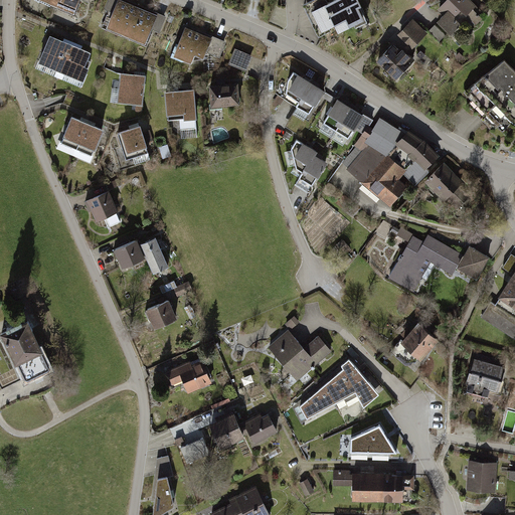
[(88,0),(54,0),(53,3),(73,12),(78,0),(84,0),(88,1),(88,0)]
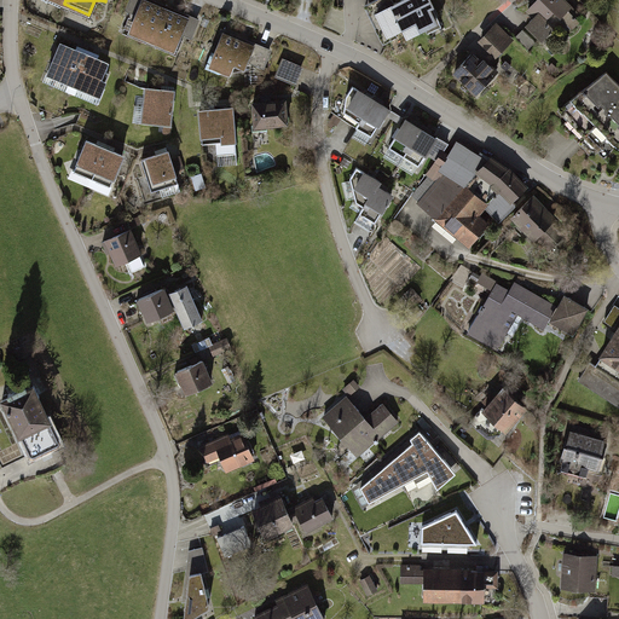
[(126,32),(150,42),(166,5),(155,0),(129,0),(126,9),(134,12),(126,32)]
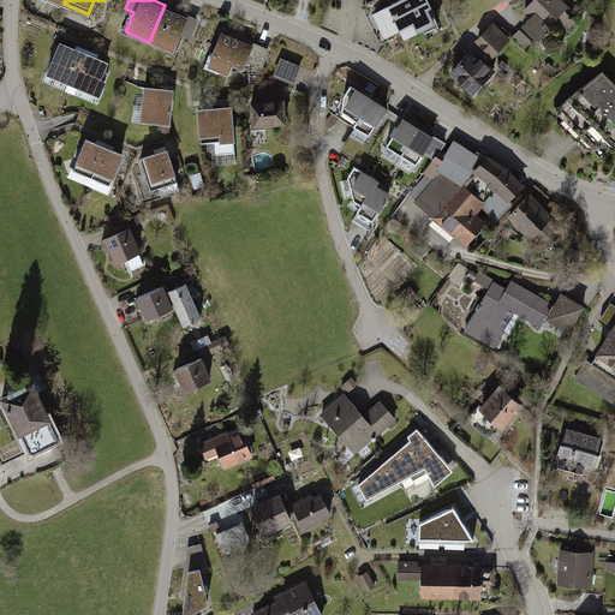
[(369,0),(359,5),(377,43),(399,33),(402,41),(422,31),(424,35),(437,28),(423,0),(395,0),(390,3),(388,0),(369,0)]
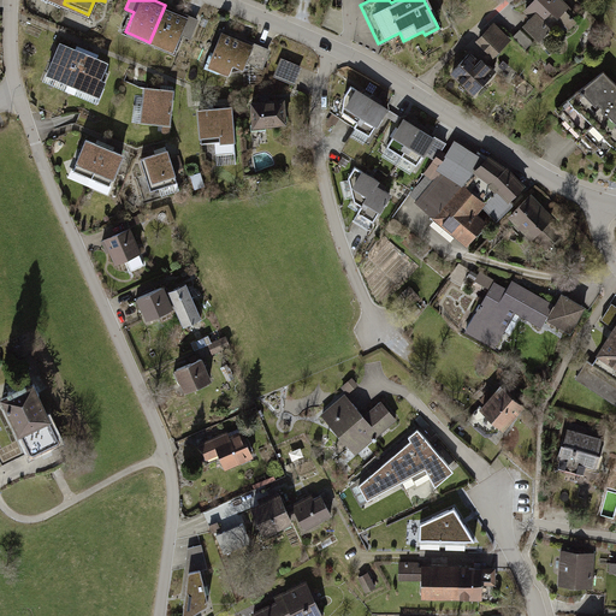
[(581,19),(562,0),(535,0),(525,12),(529,17),(521,27),(537,42),(552,28),(549,25),(557,18),(569,31),(581,19)]
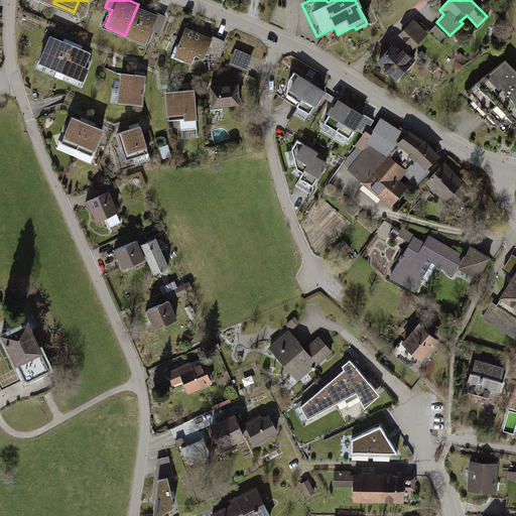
[(165,15),(138,4),(125,35),(144,43),(151,27),(158,30),(165,15)]
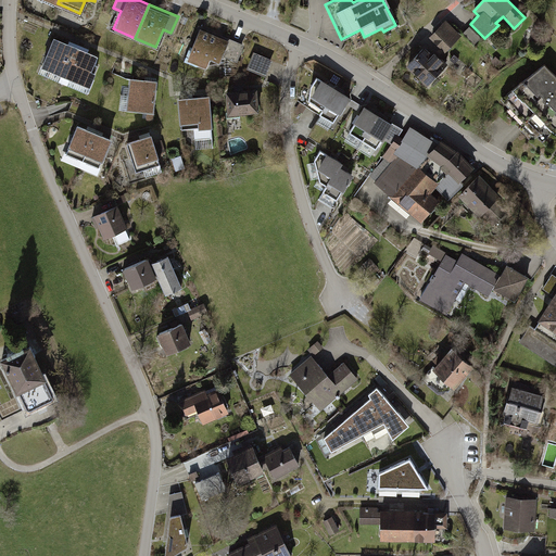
[(428,38),(444,53),(460,35),(444,21),(428,38)]
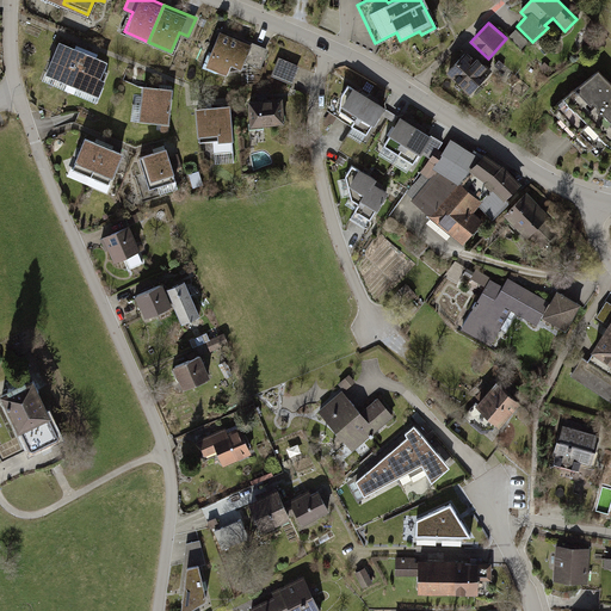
[(266,49),(220,30),(205,63),(227,72),(232,62),(242,66),(245,60),(259,66),(266,49)]
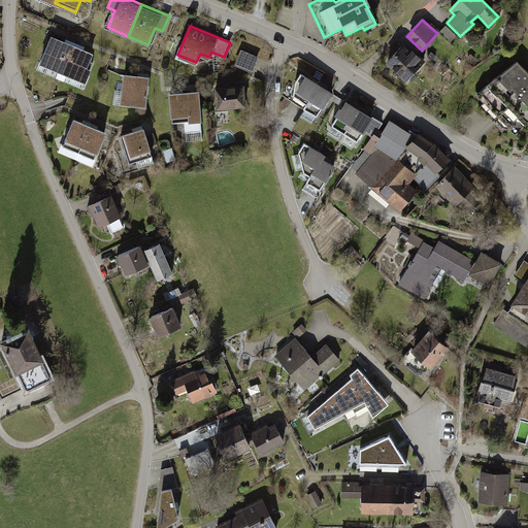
[(58,81),(72,47),(50,38),(35,72),(58,81)]
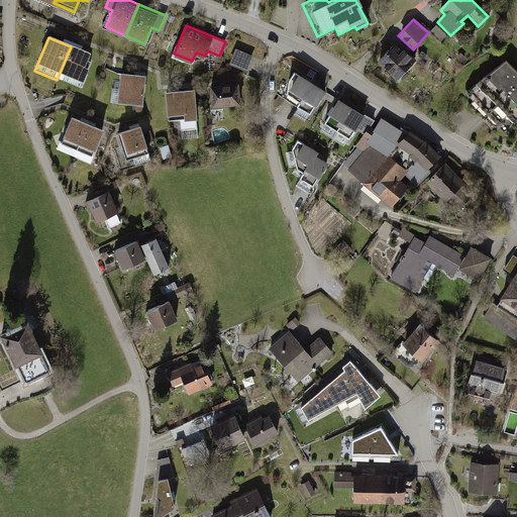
[(377,62),(398,80),(416,60),(403,48),(401,50),(393,43),(377,62)]
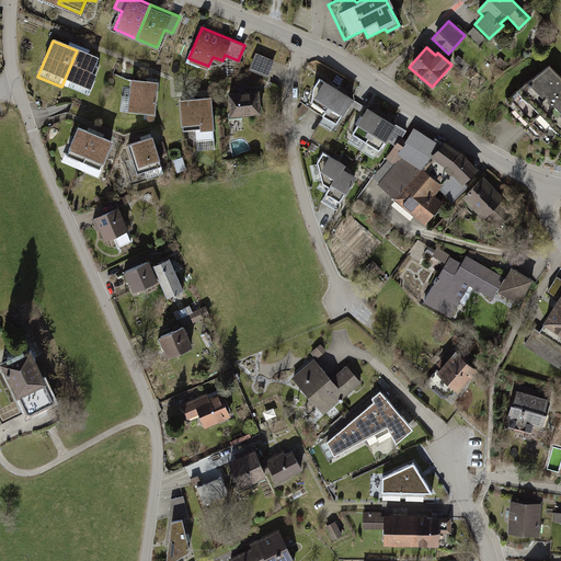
[(95,58),(77,50),(61,87),(91,99),(103,70),(92,66),(95,58)]
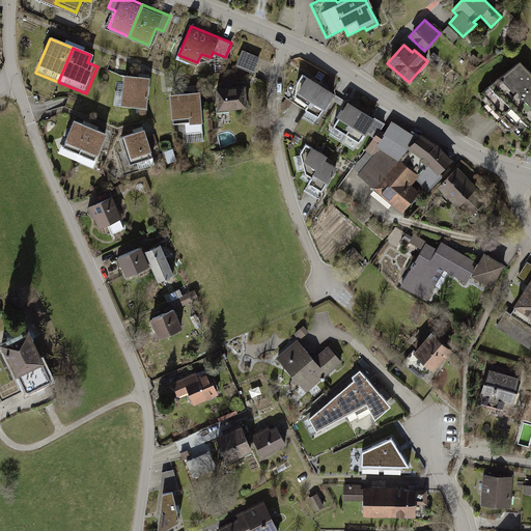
[(258,58),(241,50),(233,65),(252,74),(258,58)]
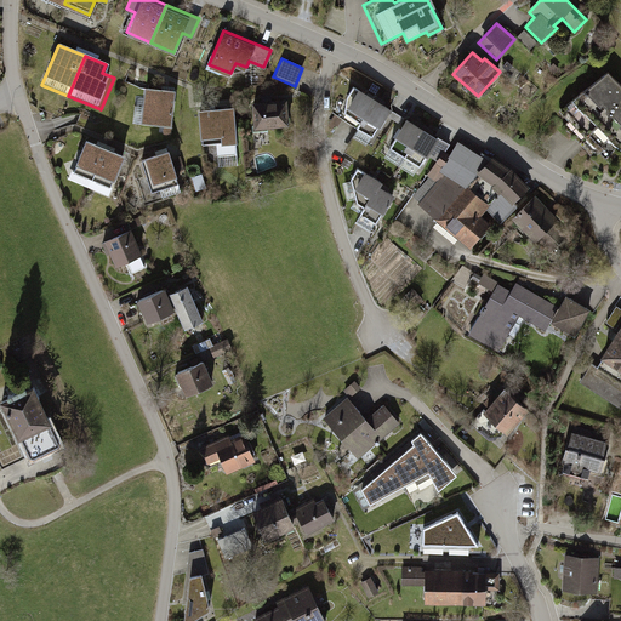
[(620,152),(620,87),(608,75),(552,117),(580,144),(607,171),(620,152)]
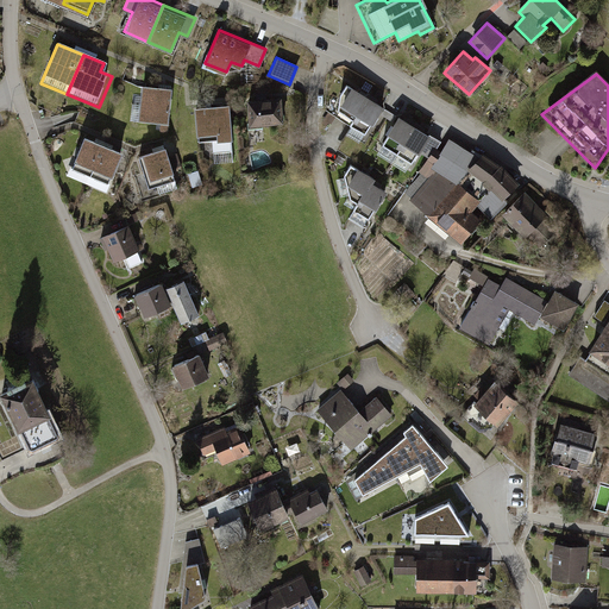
[(366,95),(346,85),(338,96),(338,111),(352,118),(366,95)]
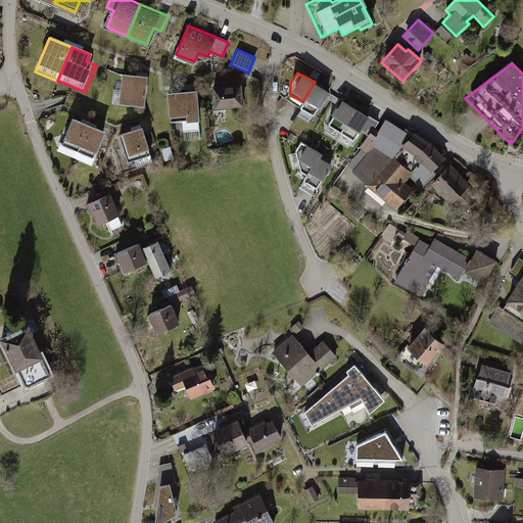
[(148,77),(122,75),(119,104),(145,106),(148,77)]
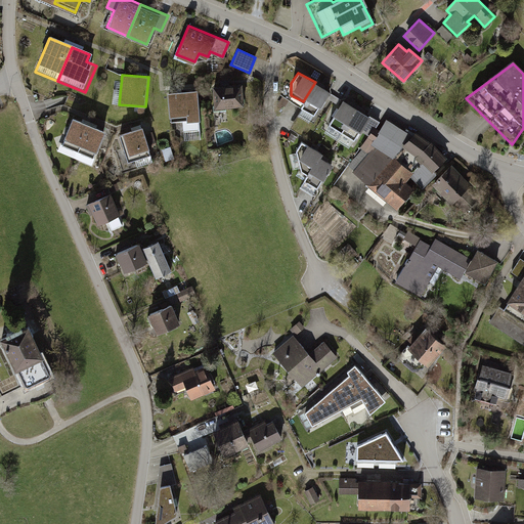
[(315,82),(303,101),(300,106),(314,115),(331,91),(315,82)]
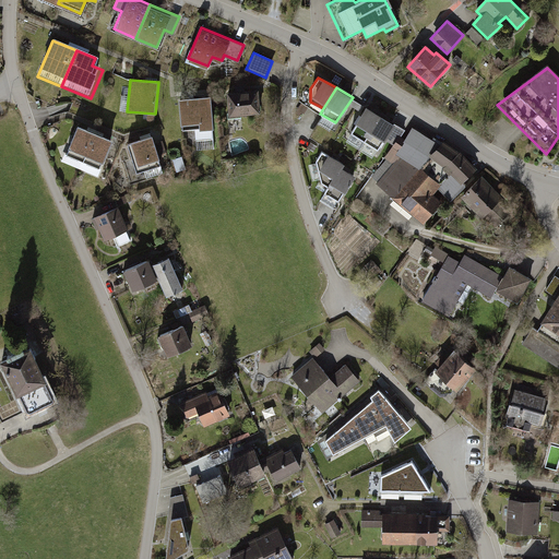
[(258,91),(225,92),(226,119),(241,118),(241,114),(258,114),(258,91)]
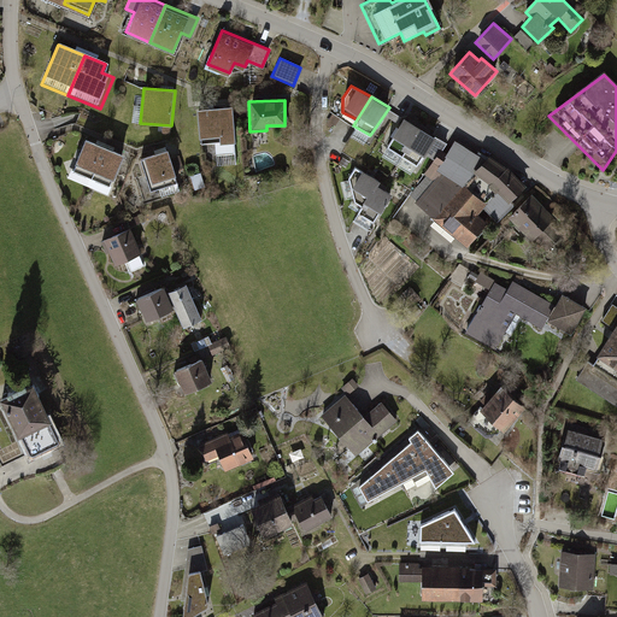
[(231,107),(197,110),(198,137),(200,137),(201,145),(204,145),(205,154),(216,154),(217,168),(236,165),(231,107)]
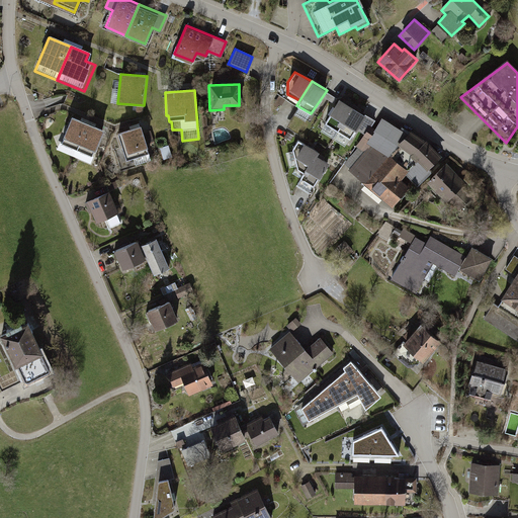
[(324,122),(336,131),(351,107),(338,99),(324,122)]
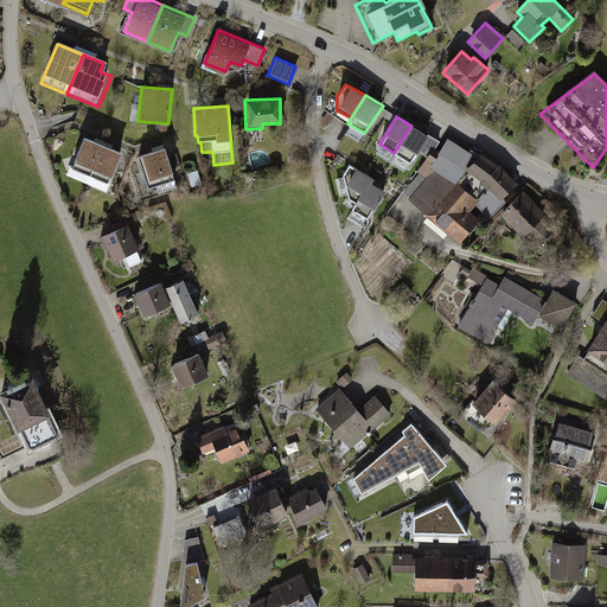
[(411,126),(394,153),(409,163),(427,135),(411,126)]
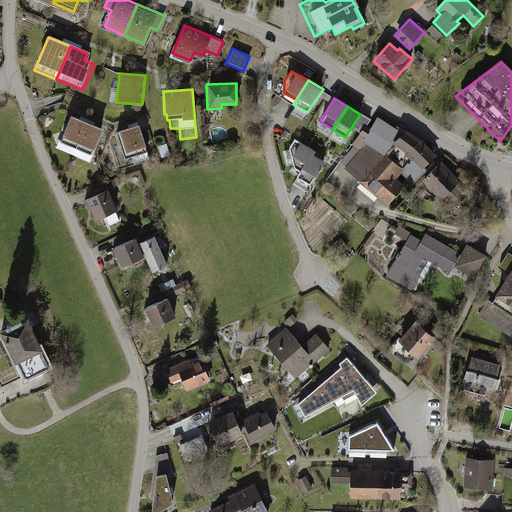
[(88,122),(70,115),(58,142),(76,149),(88,122)]
